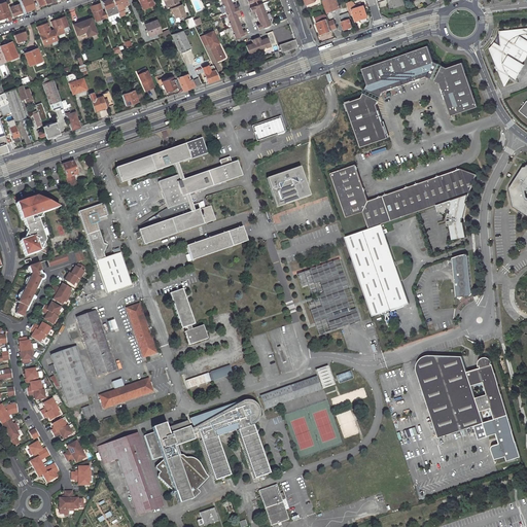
[(31,0),(21,0),(26,11),(35,8),(31,0)]
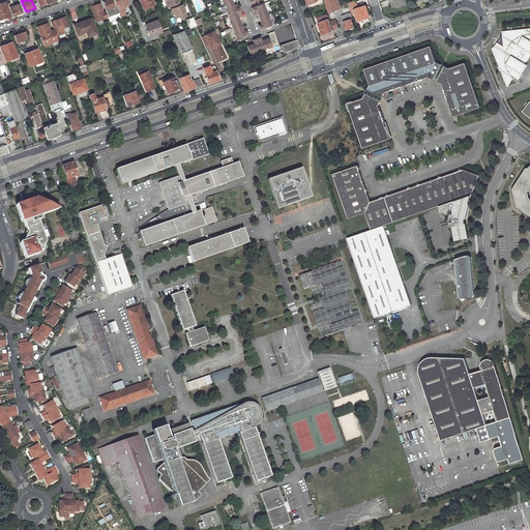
[(111,0),(110,0),(102,3),(106,9),(105,10),(105,11),(107,17),(108,18),(119,13),(116,6),(114,6),(111,0)]
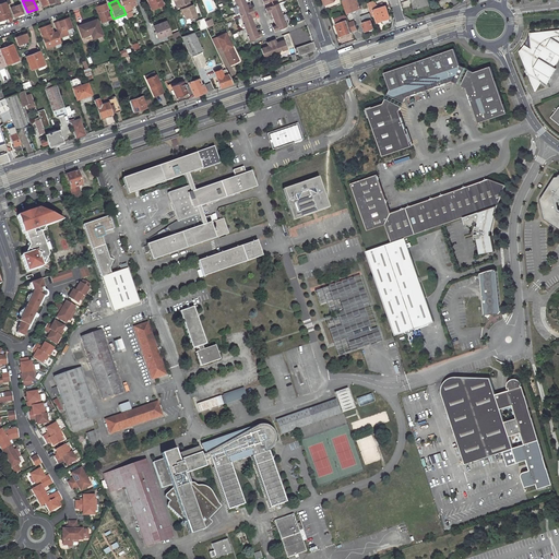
[(131,11),(128,3),(135,1),(134,0),(119,0),(122,7),(125,13),(131,11)]
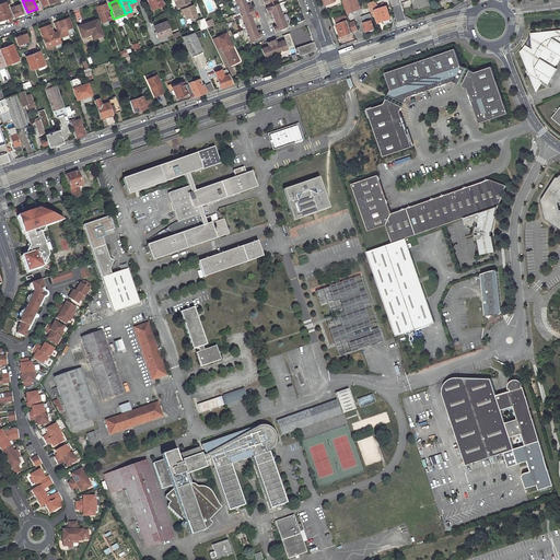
[(146,0),(150,11),(163,6),(161,0),(146,0)]
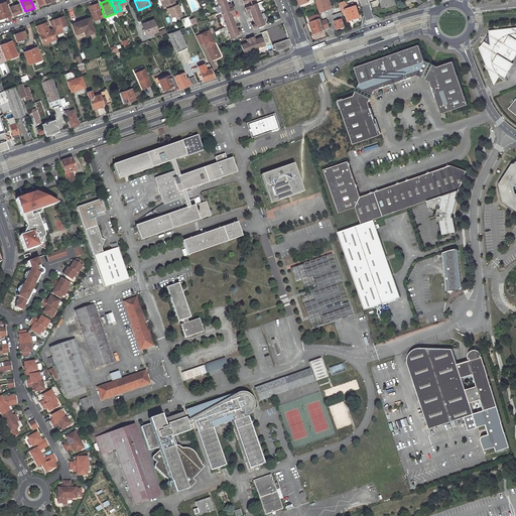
[(219,8),(221,12),(232,8),(230,4),(227,5),(225,0),(221,0),(217,2),(218,5),(219,5),(220,7),(219,8)]
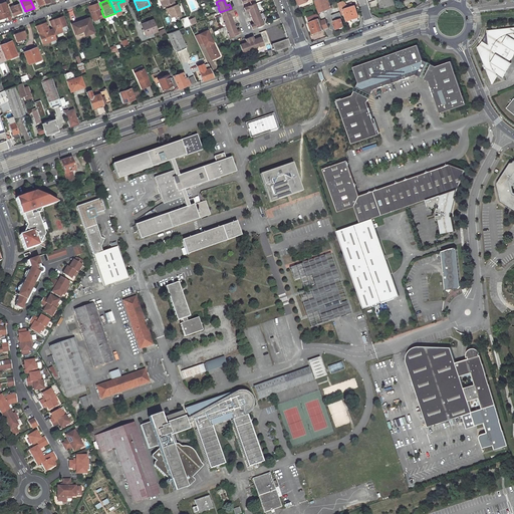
[(327,0),(319,0),(316,1),(320,12),(331,8),(327,0)]
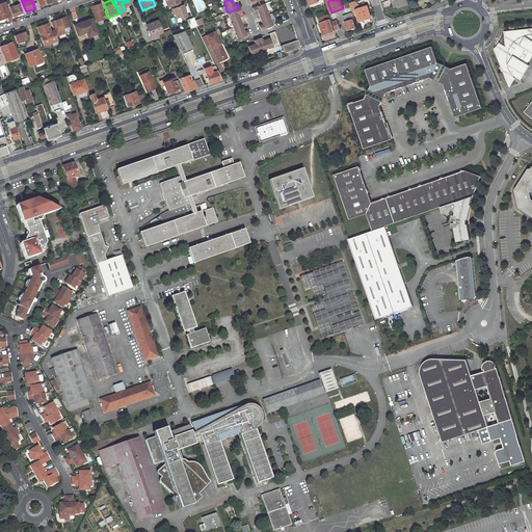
[(389,0),(390,2),(391,1),(394,11),(409,6),(406,0),(389,0)]
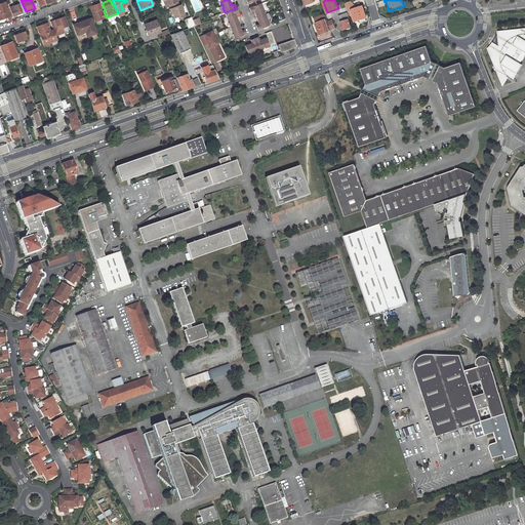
[(352,2),(345,4),(347,10),(349,15),(353,14),(355,22),(359,21),(360,24),(367,22),(362,7),(357,9),(355,5),(353,6),(352,2)]
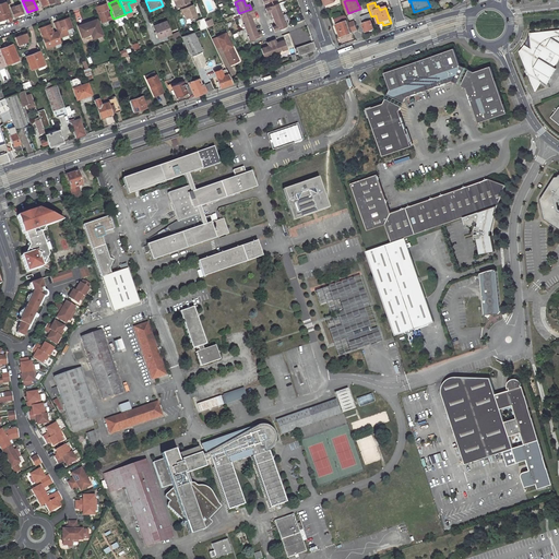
[(11,11),(13,16),(23,13),(20,4),(15,7),(16,9),(11,11)]
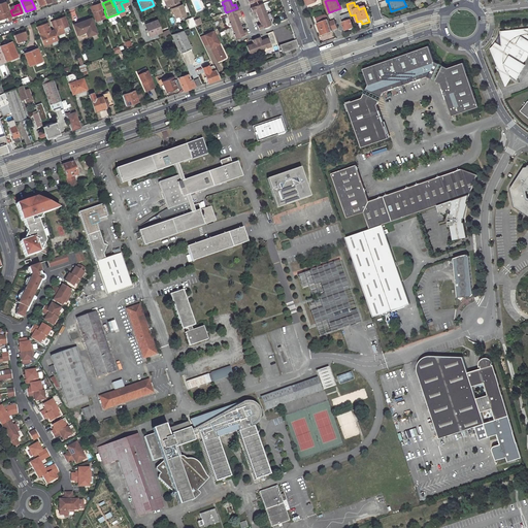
[(102,13),(102,12),(99,4),(90,7),(94,17),(96,21),(104,18),(102,13)]
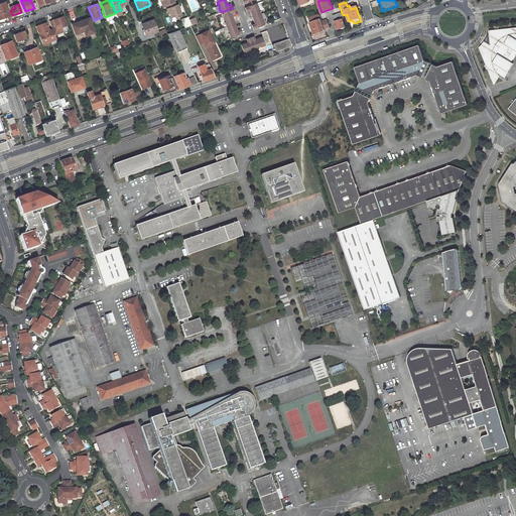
[(249,11),(251,18),(260,14),(259,10),(257,10),(257,8),(258,8),(257,4),(248,7),(245,8),(246,13),(249,11)]
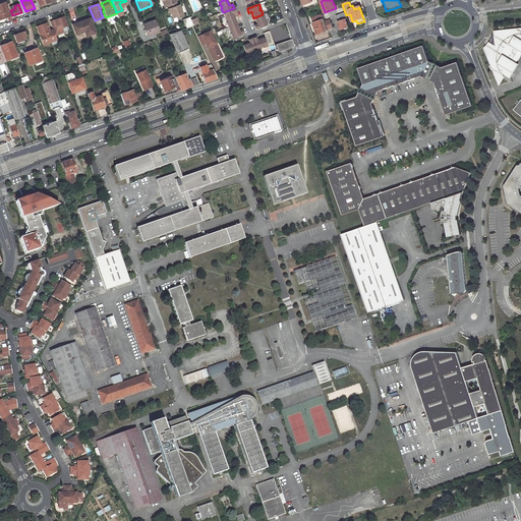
[(171,14),(173,18),(176,17),(177,19),(182,18),(183,16),(178,5),(175,7),(171,8),(168,10),(170,15),(171,14)]
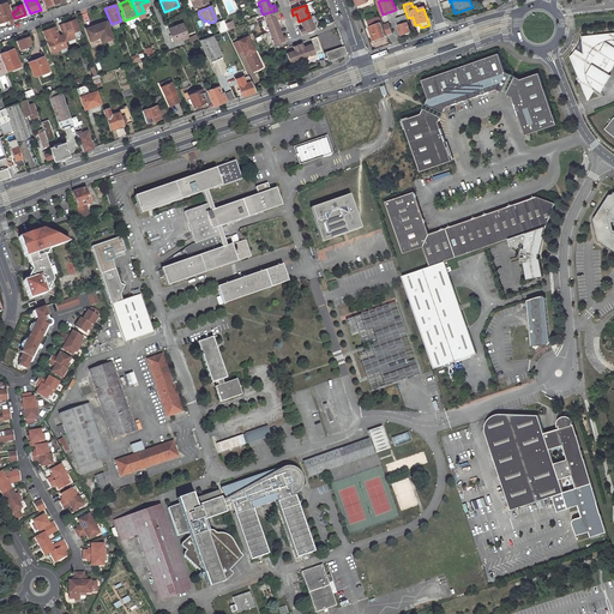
[(1,8),(0,8),(0,22),(8,19),(11,25),(14,24),(10,12),(4,14),(1,8)]
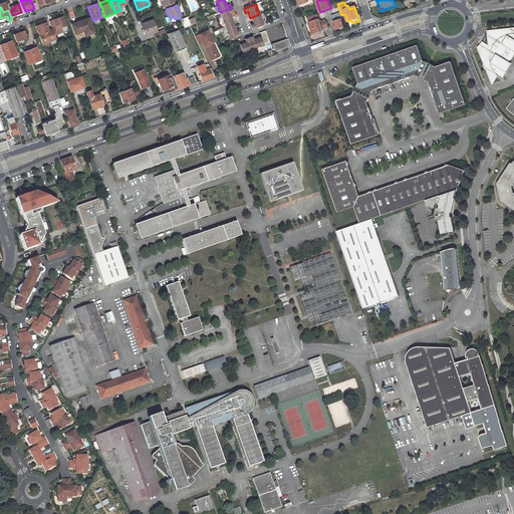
[(221,17),(233,13),(231,8),(220,12),(221,17)]
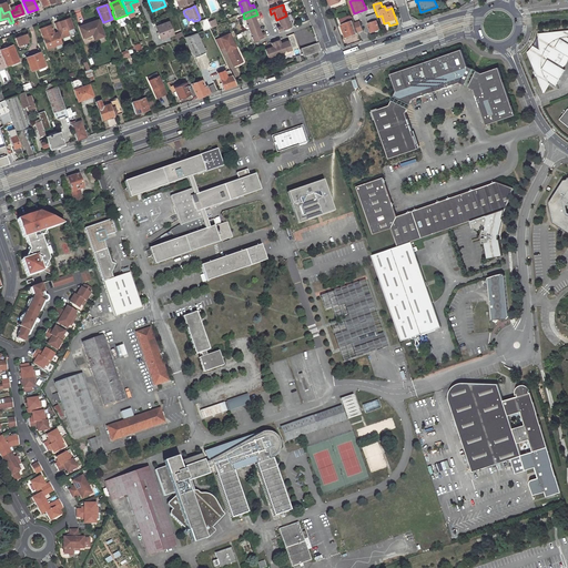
[(369,17),(366,18),(372,33),(379,30),(376,21),(378,21),(377,17),(375,11),(368,13),(369,17)]
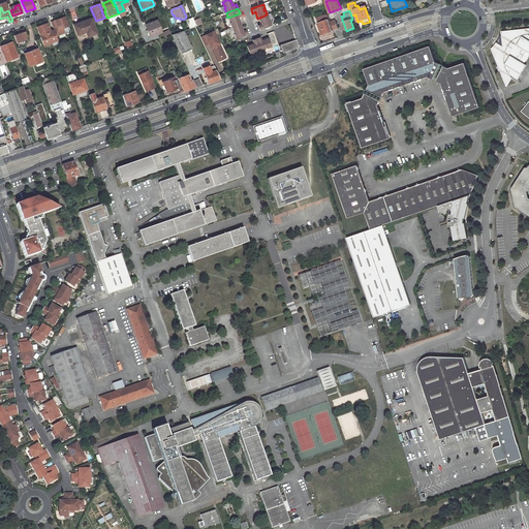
[(229,24),(231,28),(241,25),(238,18),(241,17),(240,13),(227,18),(228,21),(230,21),(231,23),(229,24)]
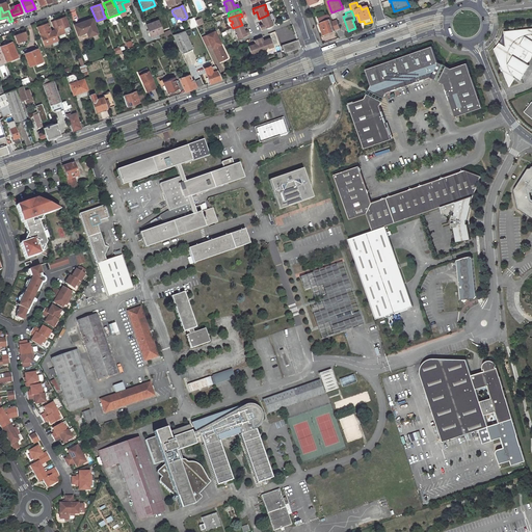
[(269,22),(268,20),(270,19),(268,15),(259,19),(262,25),(259,26),(260,30),(272,26),(271,22),(269,22)]
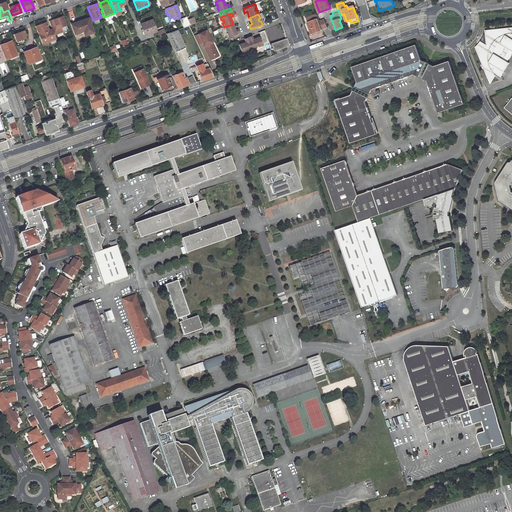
[(317,14),(307,18),(311,28),(309,28),(312,35),(323,30),(317,14)]
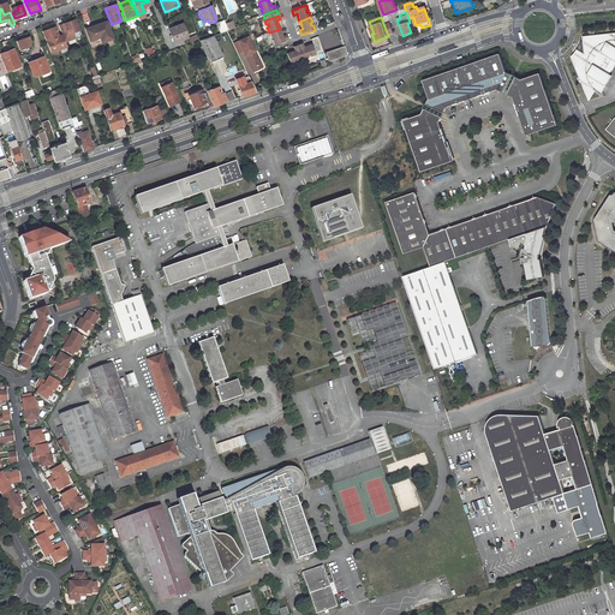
[(75,19),(63,24),(58,27),(61,35),(65,42),(82,36),(79,30),(75,19)]
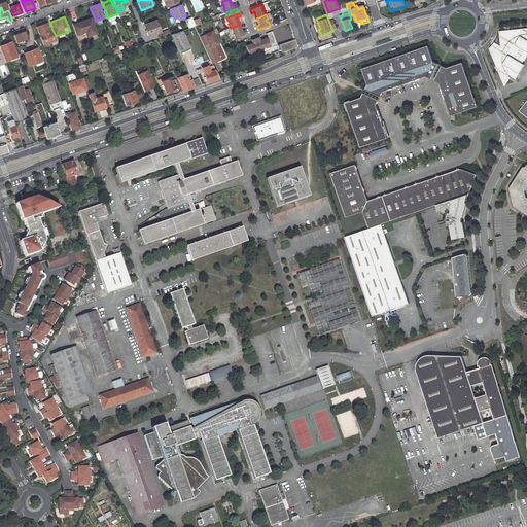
[(191,18),(185,20),(188,29),(196,27),(191,18)]
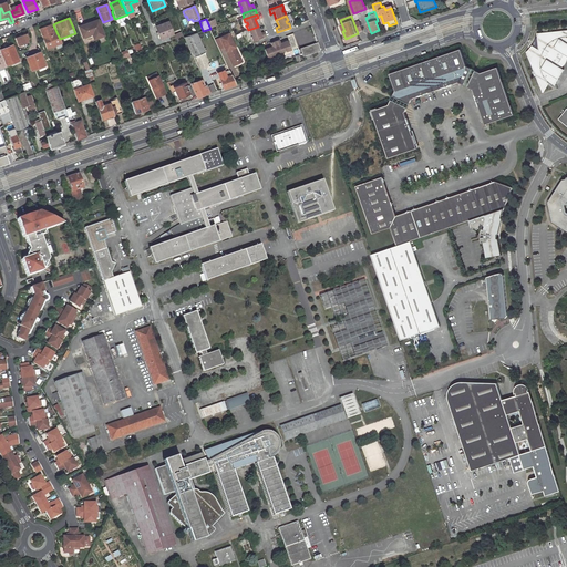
[(98,21),(79,28),(82,37),(92,33),(94,39),(103,35),(98,21)]
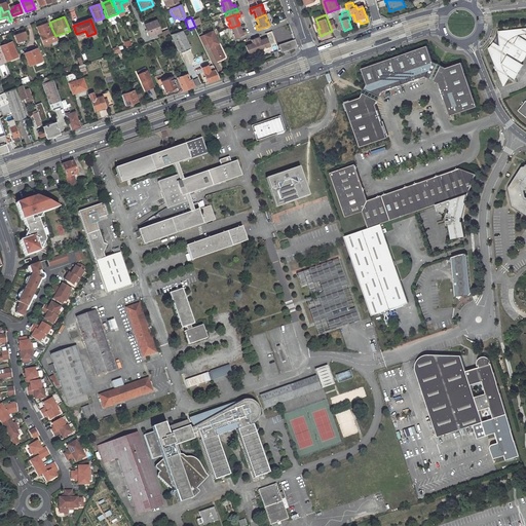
[(156,21),(144,26),(148,37),(160,33),(156,21)]
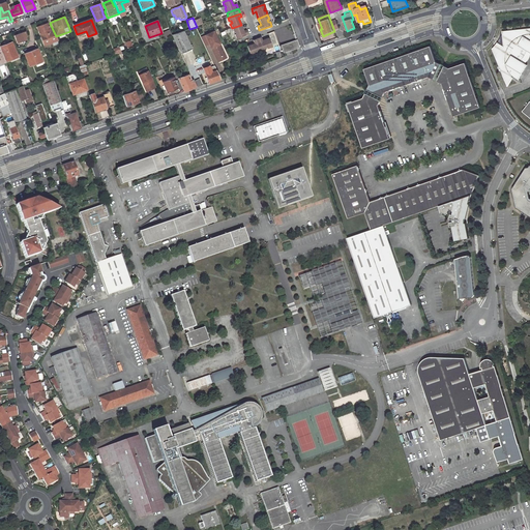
[(47,24),(36,28),(43,47),(58,41),(56,36),(53,30),(50,31),(47,24)]
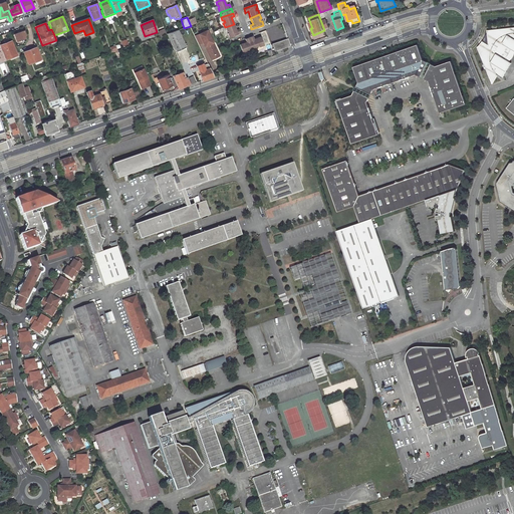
[(173,23),(165,26),(166,31),(165,31),(166,34),(176,31),(173,23)]
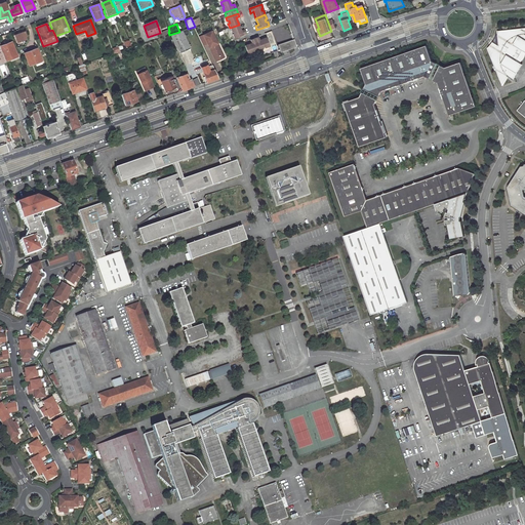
[(232,34),(234,39),(246,34),(244,30),(241,32),(239,25),(230,28),(231,32),(233,31),(234,34),(232,34)]
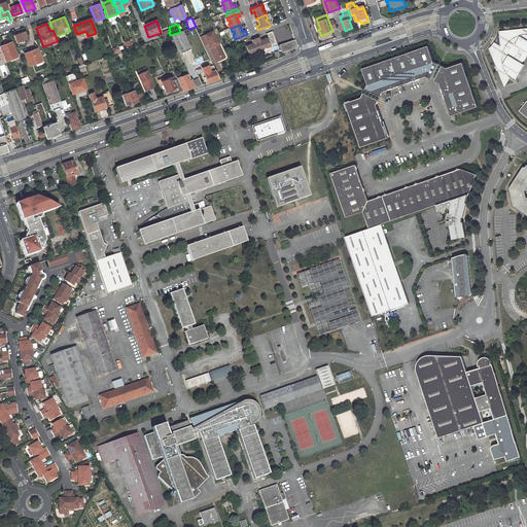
[(274,30),(276,38),(280,37),(282,42),(293,38),(289,25),(274,30)]
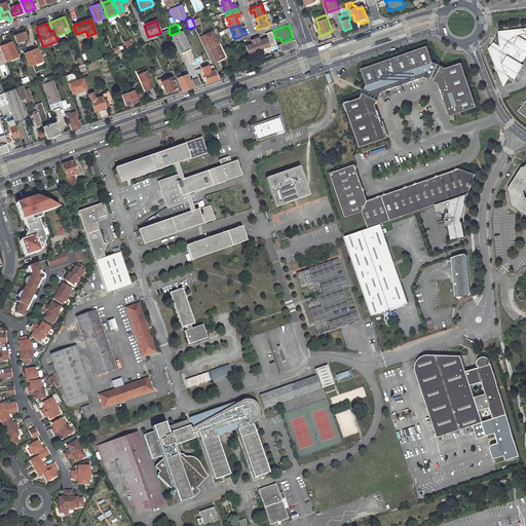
[(521,54),(523,51),(525,52),(525,29),(498,32),(499,35),(499,39),(496,42),(494,41),(488,48),(503,87),(509,78),(514,81),(523,65),(517,62),(519,58),(515,55),(516,51),(521,54)]
